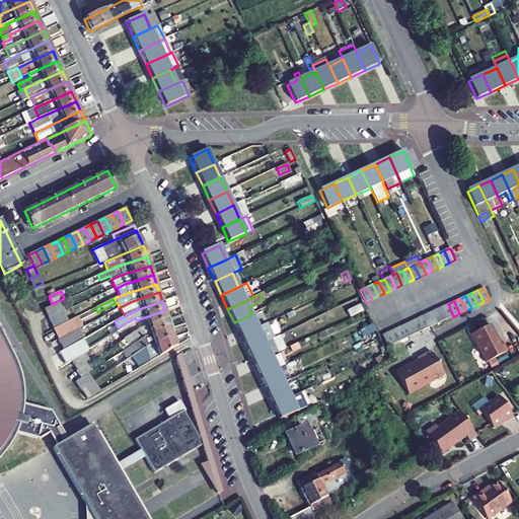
[(45,309),(49,318),(62,312),(65,311),(61,302),(45,309)]
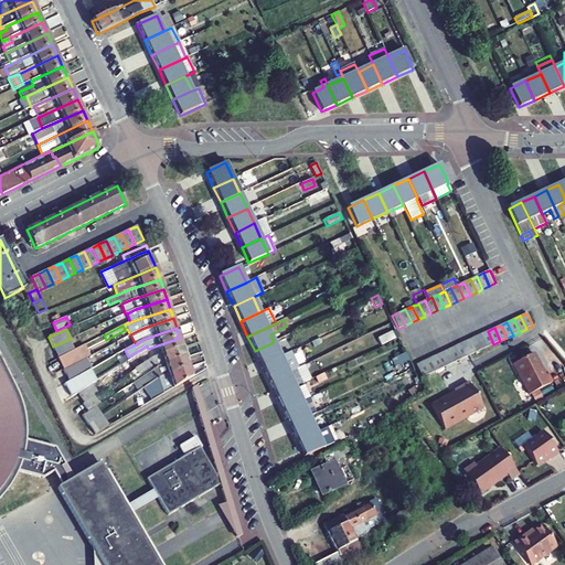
[(493,344),(488,331),(481,334),(487,348),(493,344)]
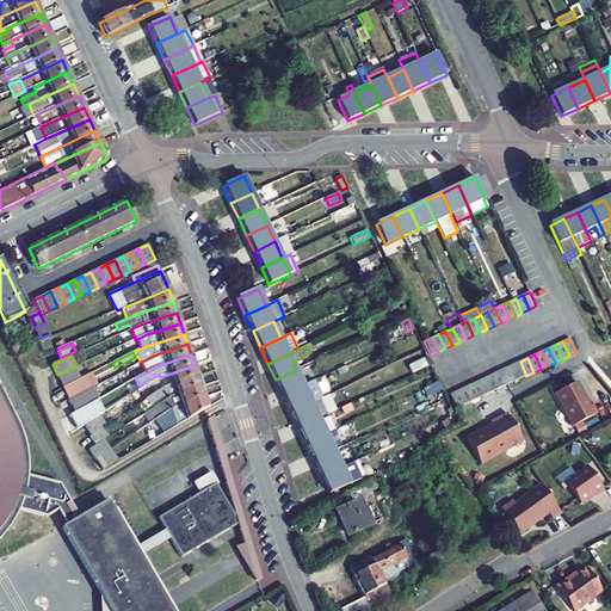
[(424,359),(408,366),(412,374),(427,366),(424,359)]
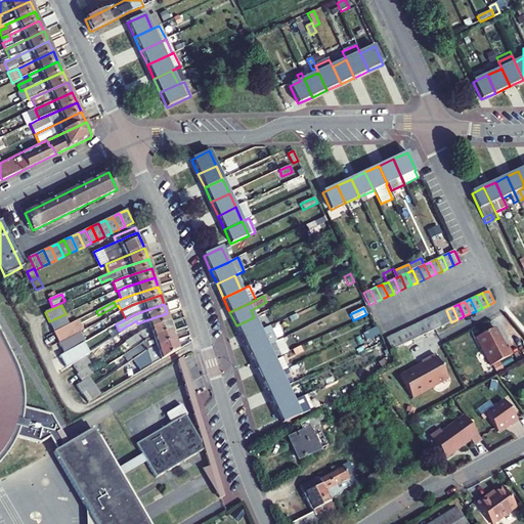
[(446,324),(451,322),(446,310),(440,313),(446,324)]
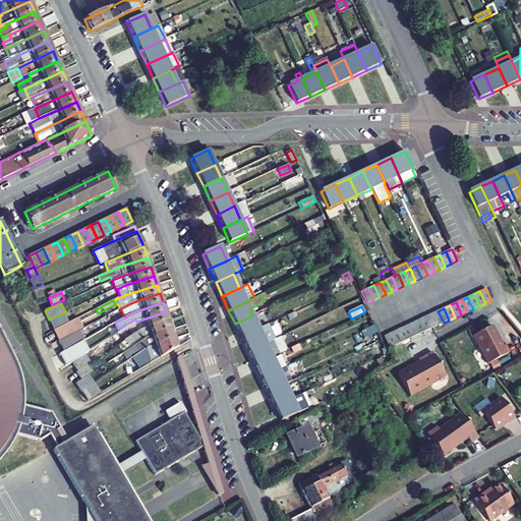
[(116,335),(120,340),(122,339),(132,332),(133,335),(139,330),(168,321),(166,311),(136,322),(120,332),(116,335)]
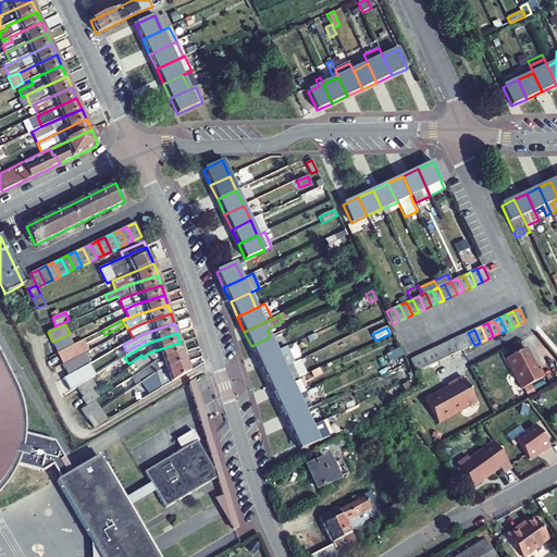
[(461,336),(468,348),(474,345),(468,333),(461,336)]
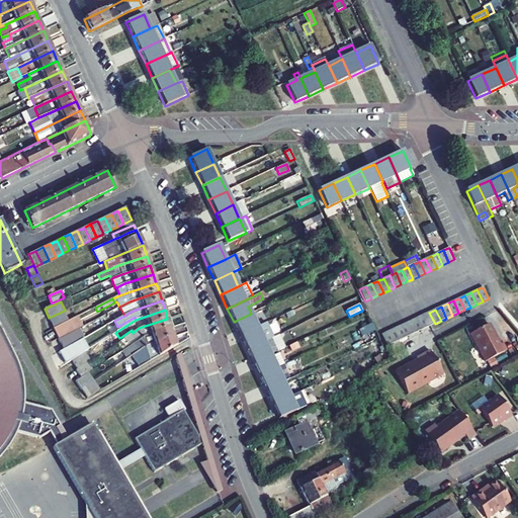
[(49,318),(54,329),(66,322),(62,312),(49,318)]
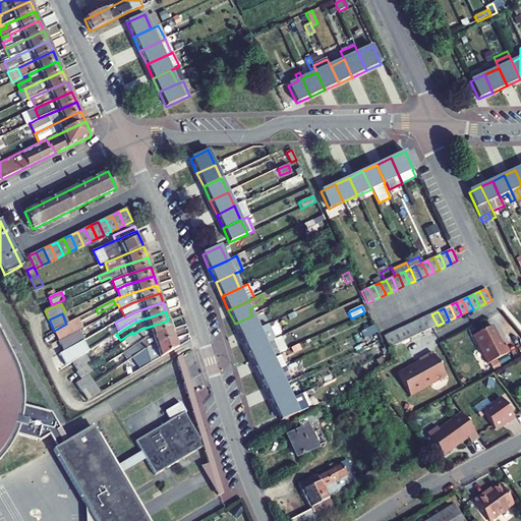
[(431,329),(438,326),(431,314),(425,316),(431,329)]
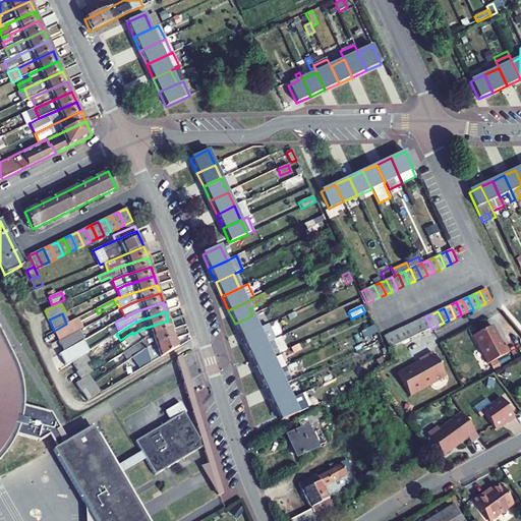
[(252,315),(235,324),(241,338),(258,330),(252,315)]
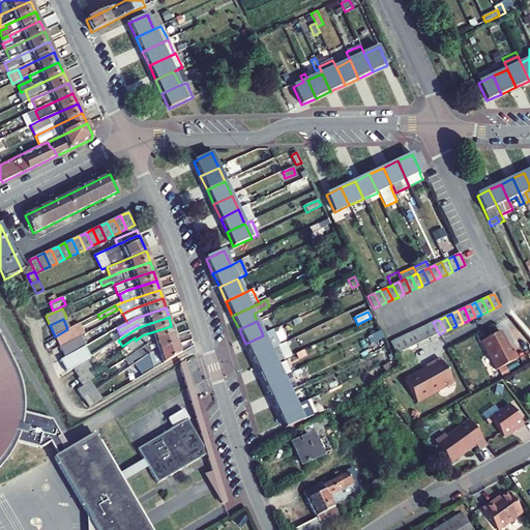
[(427,325),(433,337),(439,334),(433,322),(427,325)]
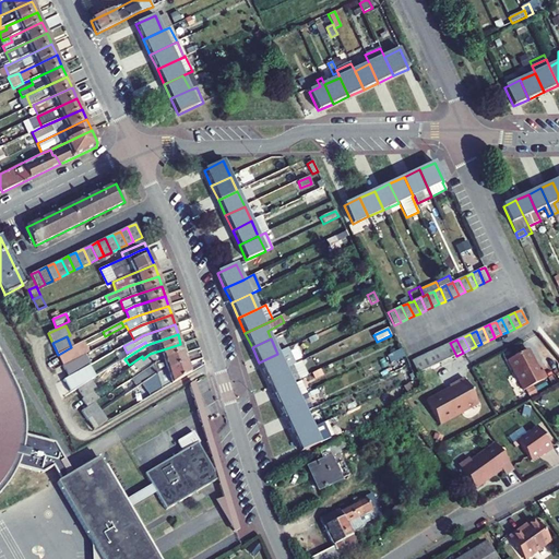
[(57,355),(62,366),(85,354),(88,353),(83,342),(71,347),(58,355),(57,355)]
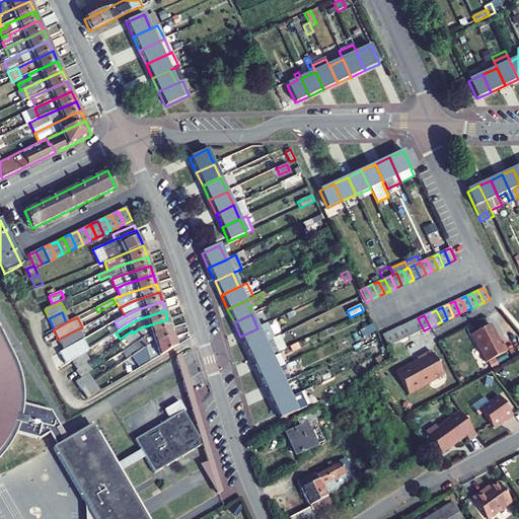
[(118,327),(120,330),(136,320),(135,317),(118,327)]
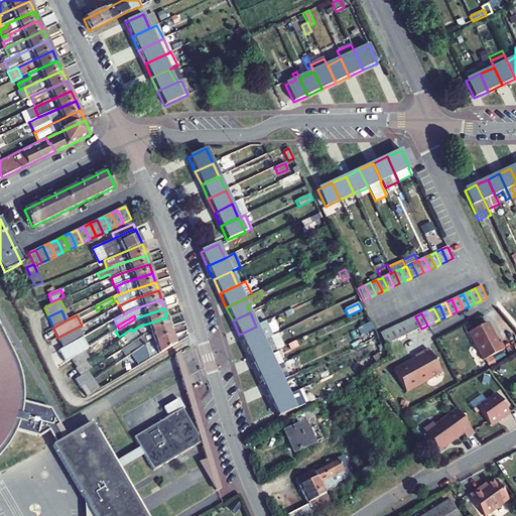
[(415,331),(421,329),(415,316),(410,319),(415,331)]
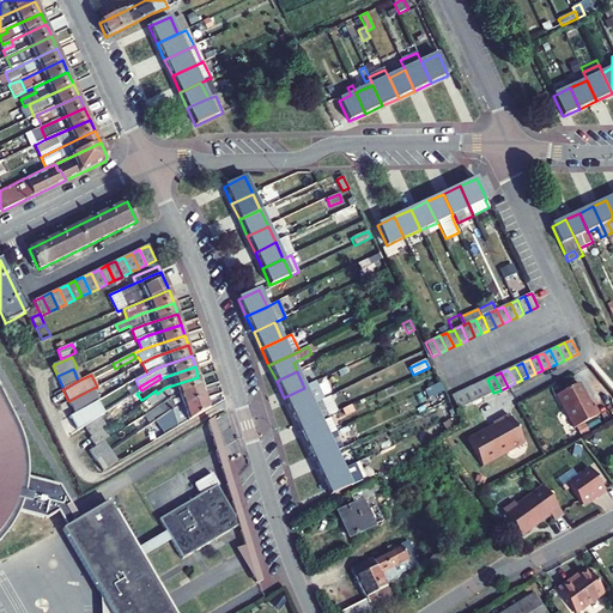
[(168,399),(201,388),(198,377),(164,388),(157,394),(146,401),(150,407),(156,404),(161,401),(162,404),(168,399)]
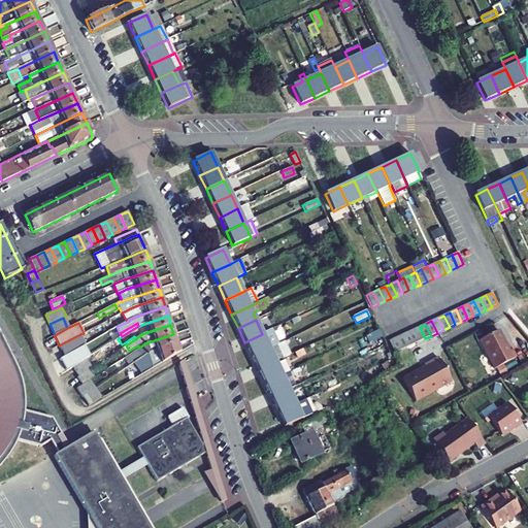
[(414,330),(419,341),(425,338),(420,327),(414,330)]
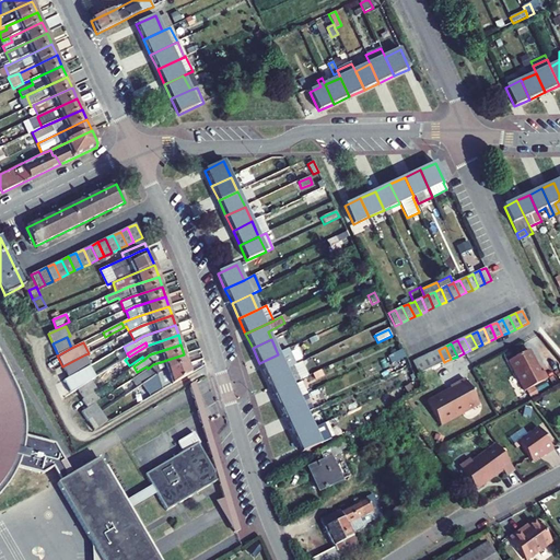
[(259,363),(266,377),(295,364),(288,350),(278,354),(259,363)]
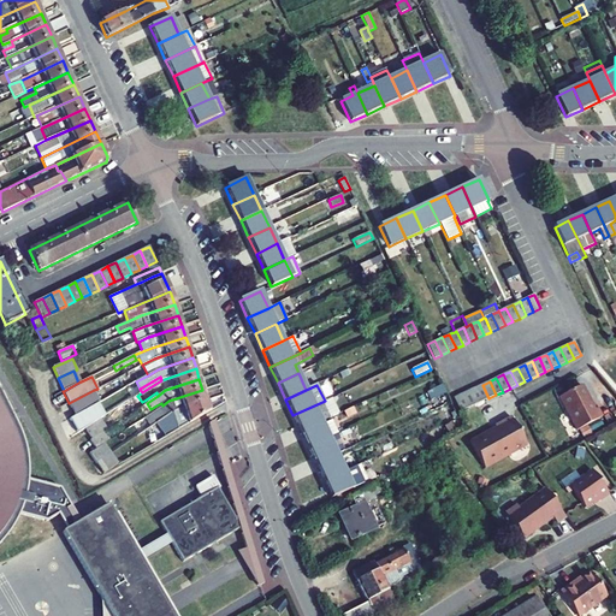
[(475,388),(481,402),(489,398),(483,385),(475,388)]
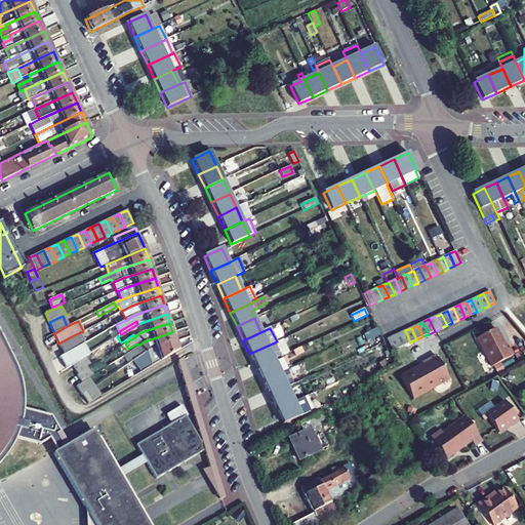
[(491,367),(513,356),(509,348),(507,350),(496,328),(477,338),(491,367)]
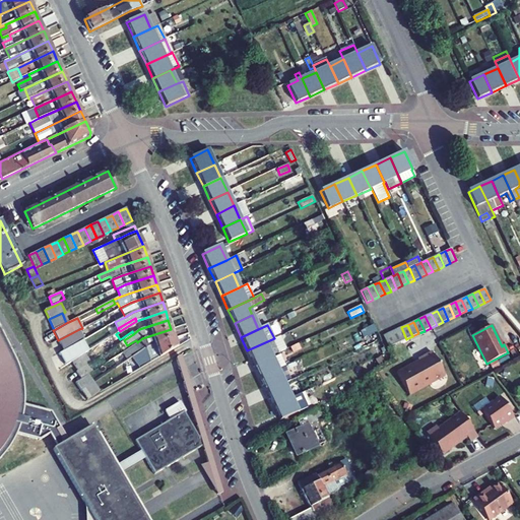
[(19,365),(0,326),(0,461),(6,455),(16,441),(23,440),(55,420),(50,412),(25,413),(26,400),(24,382),(19,365)]
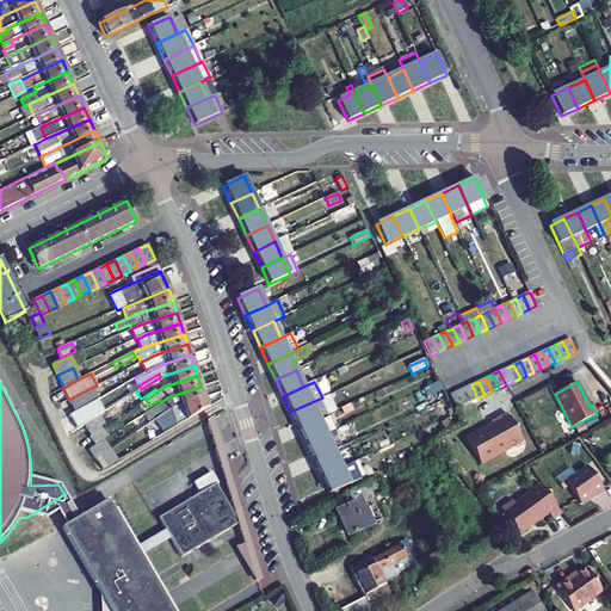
[(438,383),(425,389),(429,396),(442,390),(438,383)]
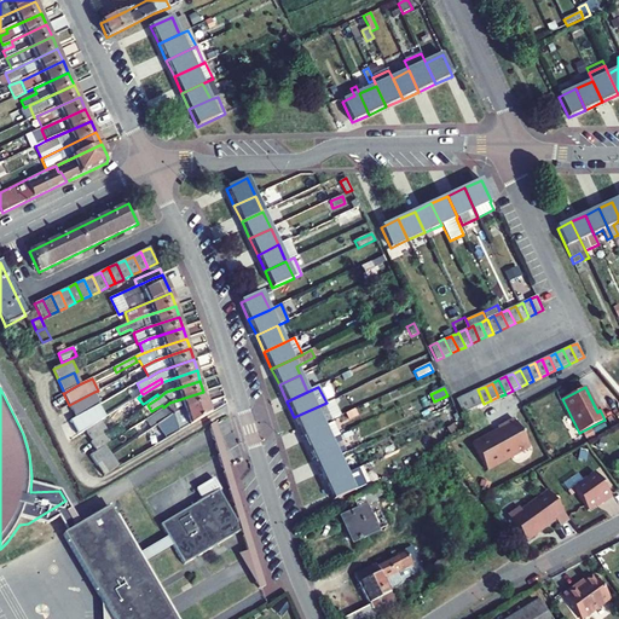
[(470,393),(476,408),(484,404),(478,389),(470,393)]
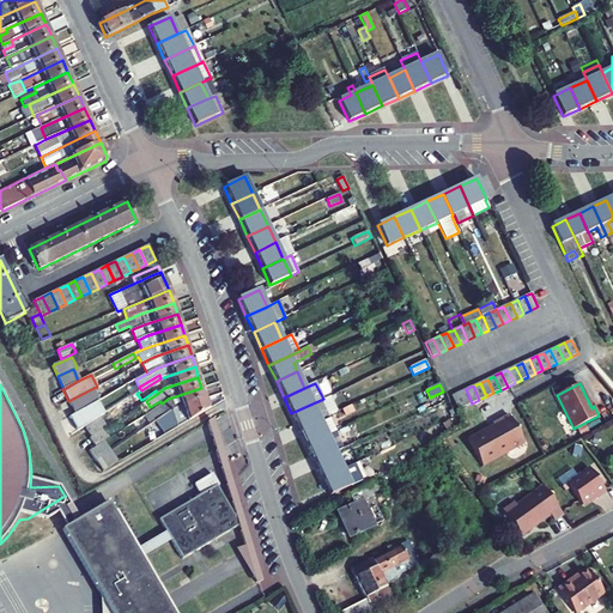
[(68,401),(74,414),(96,402),(99,400),(93,388),(68,401)]
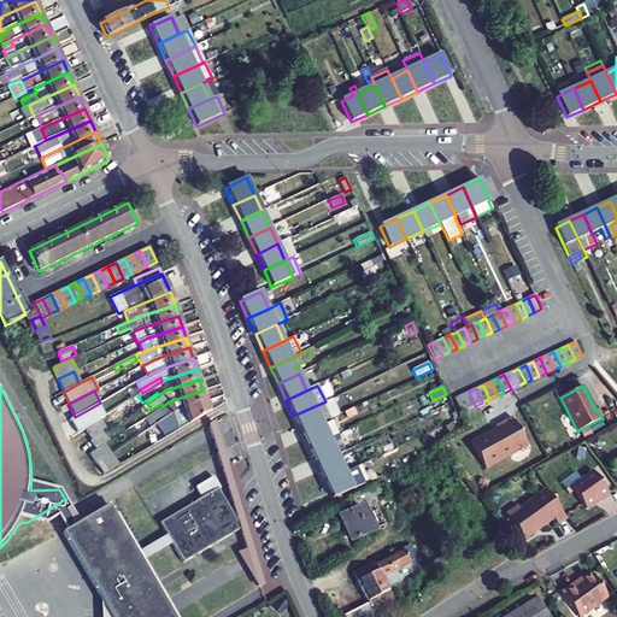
[(172,412),(206,401),(203,391),(169,401),(163,406),(159,409),(145,418),(152,427),(157,423),(172,412)]
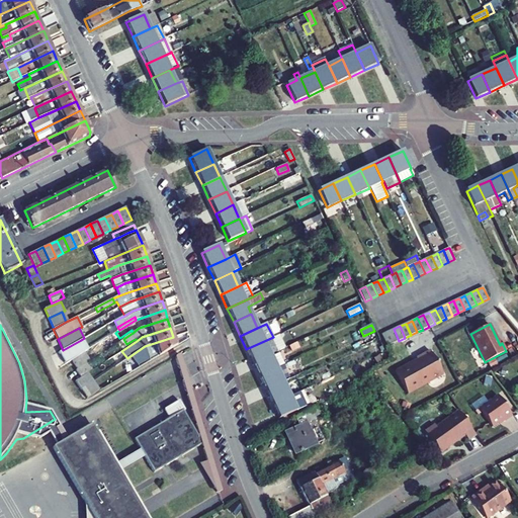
[(387,332),(394,343),(399,341),(394,329),(387,332)]
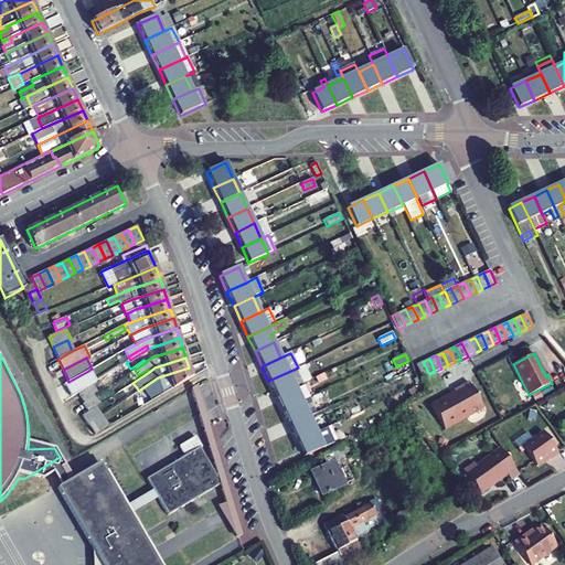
[(132,368),(135,370),(145,363),(144,360),(132,368)]
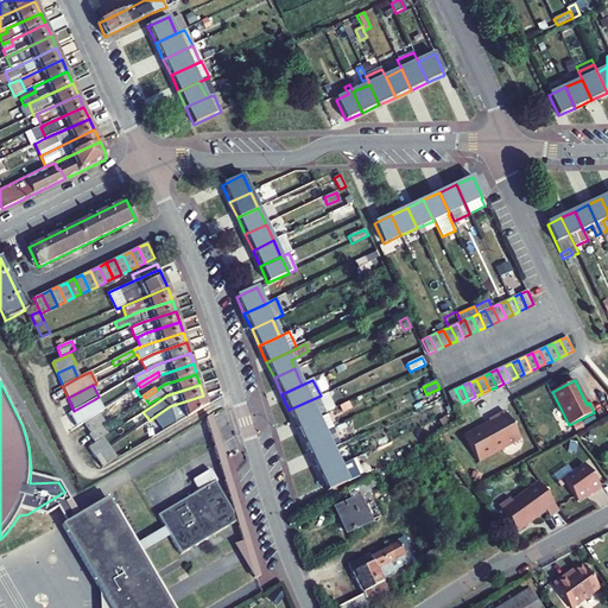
[(455,406),(462,403),(455,390),(448,393),(455,406)]
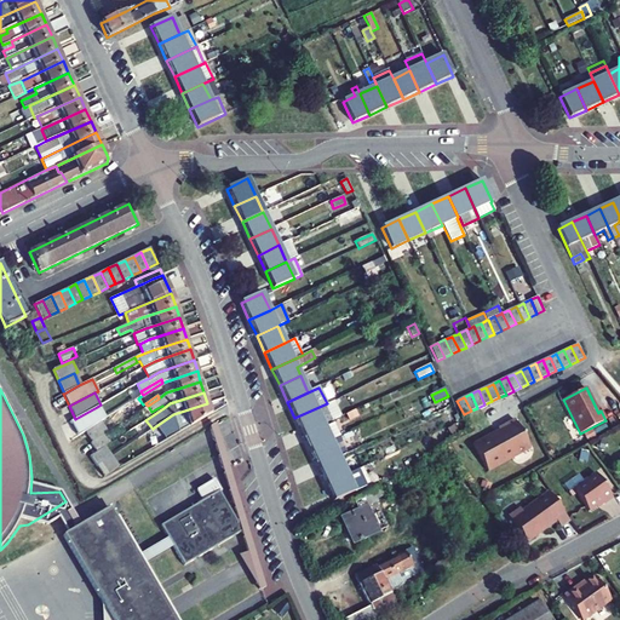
[(130,403),(135,411),(143,405),(138,399),(130,403)]
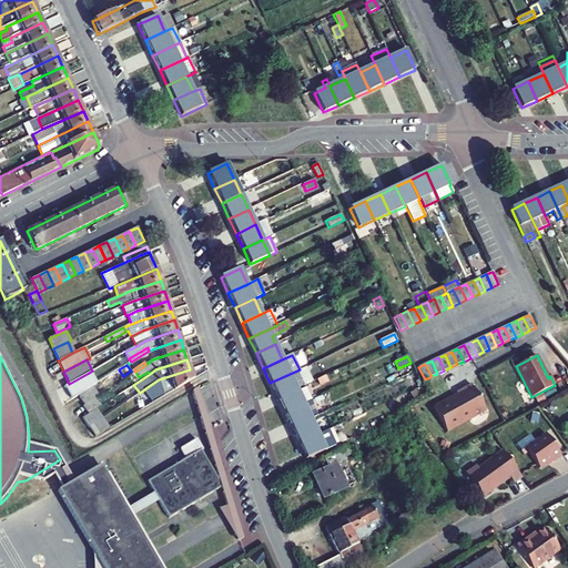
[(300,369),(306,385),(313,382),(305,366),(300,369)]
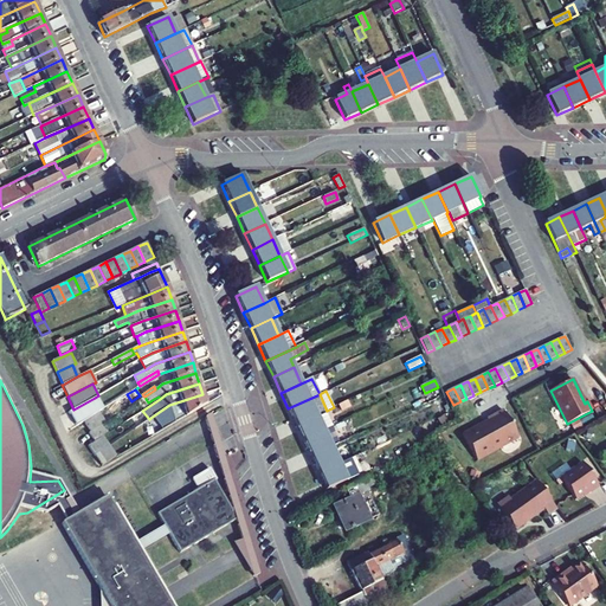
[(169,405),(154,416),(158,421),(163,430),(206,405),(202,394),(169,405)]
